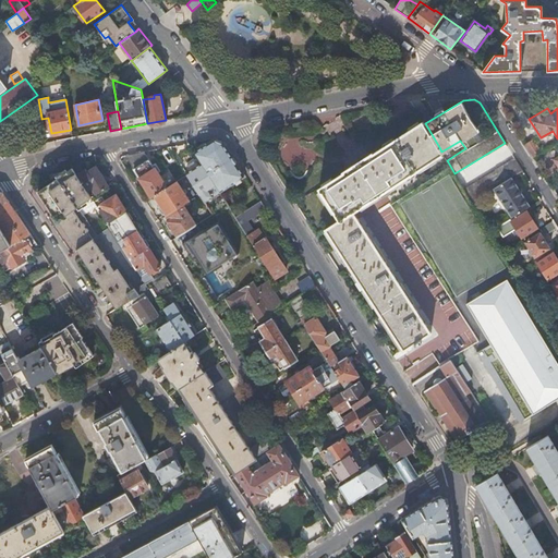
[(392,354),(395,359),(407,351),(404,349),(413,343),(415,346),(421,342),(420,339),(431,331),(353,211),(419,170),(417,168),(443,153),(441,152),(439,147),(425,123),(423,120),(373,153),(372,152),(342,171),(343,172),(318,187),(338,220),(324,229),(401,349),(392,354)]
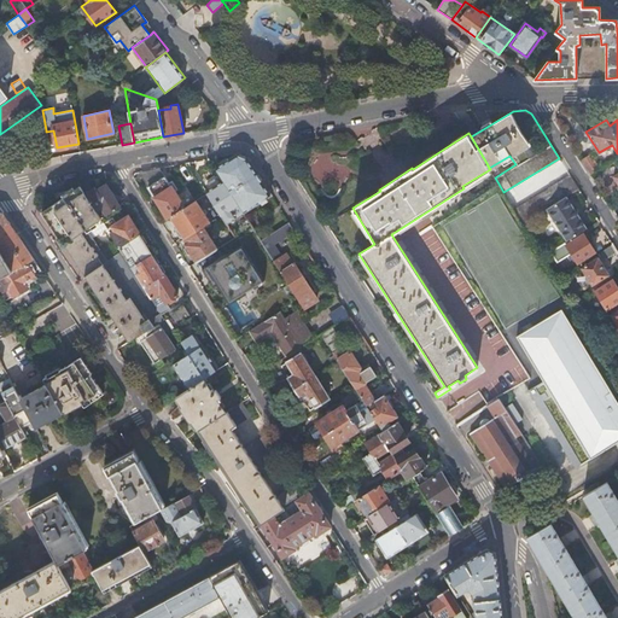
[(51,158),(50,150),(21,156),(22,163),(51,158)]
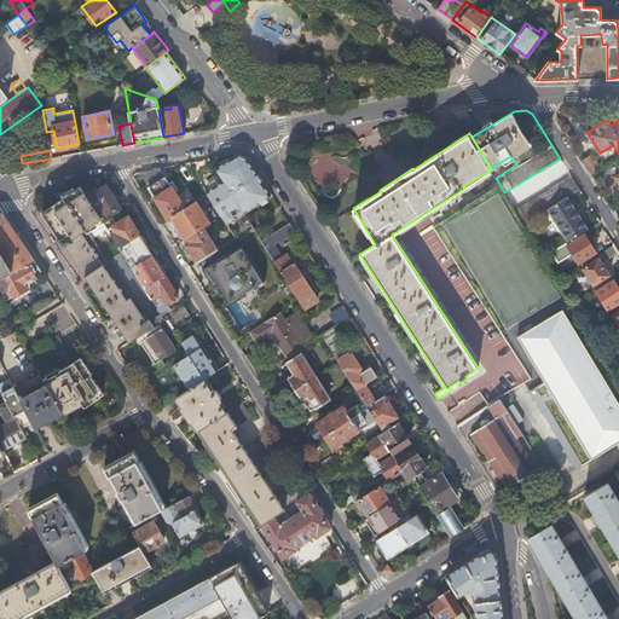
[(223,181),(236,202),(244,214),(272,196),(248,158),(237,154),(214,168),(223,181)]
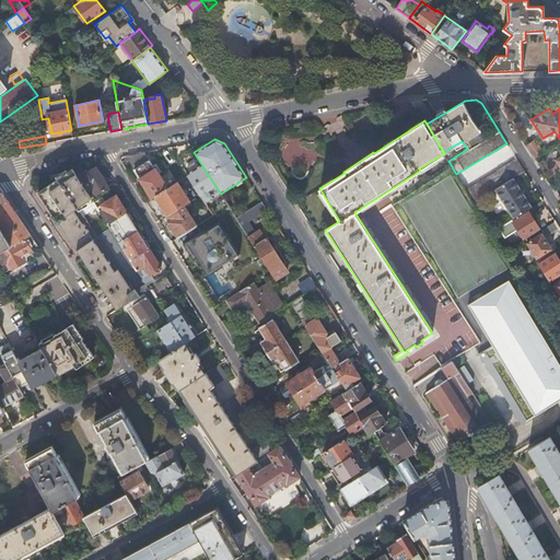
[(527,144),(536,158),(544,152),(536,140),(527,144)]
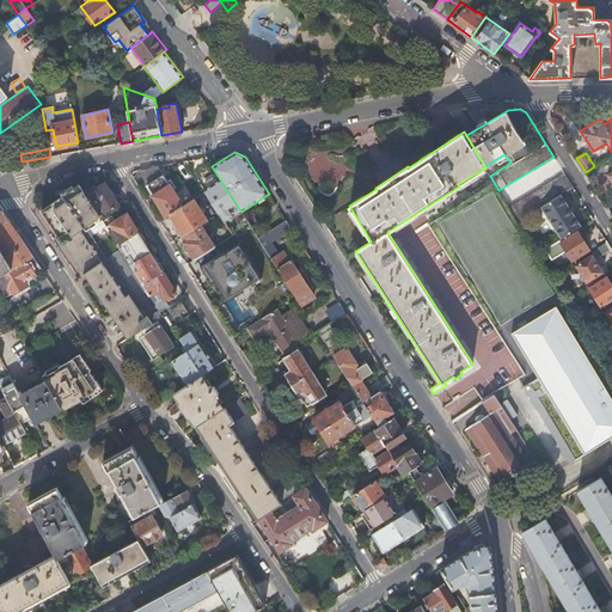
[(166,215),(169,214),(184,204),(171,184),(170,185),(158,166),(139,170),(148,187),(153,196),(166,215)]
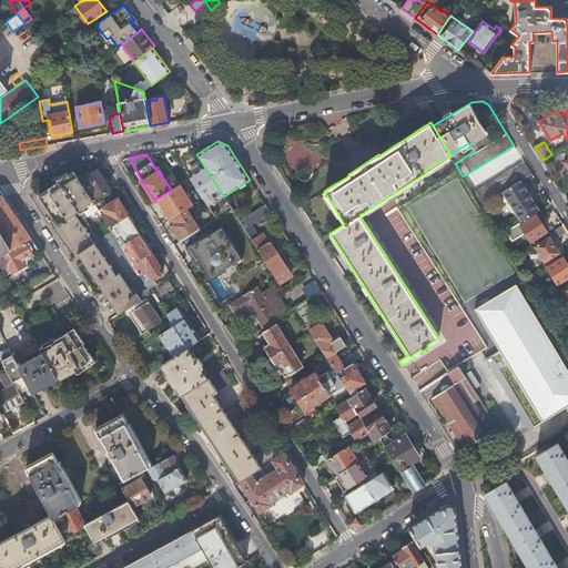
[(524,160),(473,192),(480,206),(501,192),(519,181),(531,173),(524,160)]
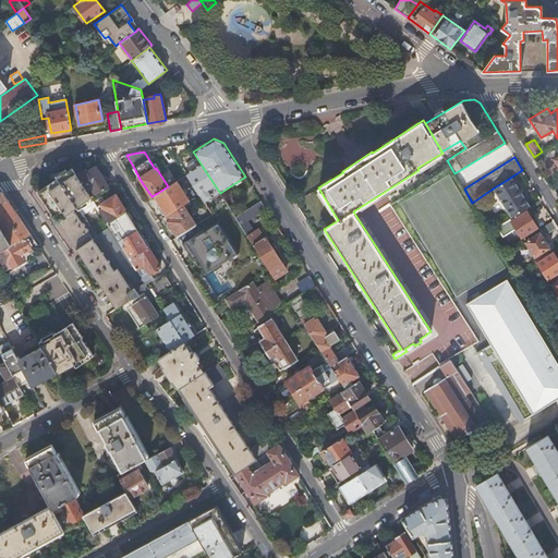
[(186,172),(205,202),(214,195),(207,185),(213,182),(201,164),(186,172)]
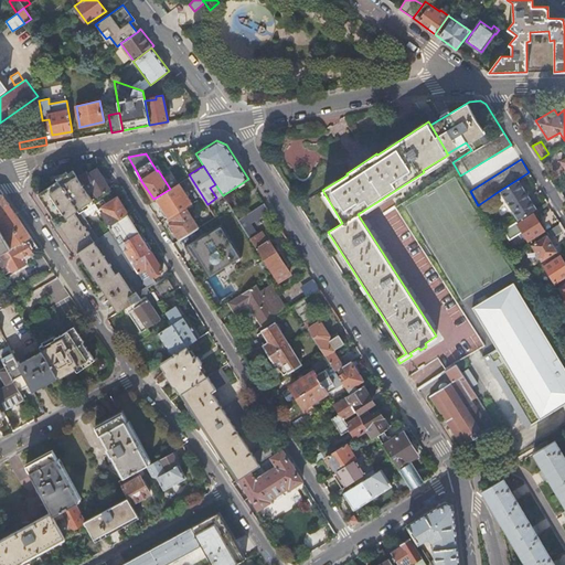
[(84,187),(92,200),(110,189),(97,168),(88,173),(87,171),(77,178),(84,187)]
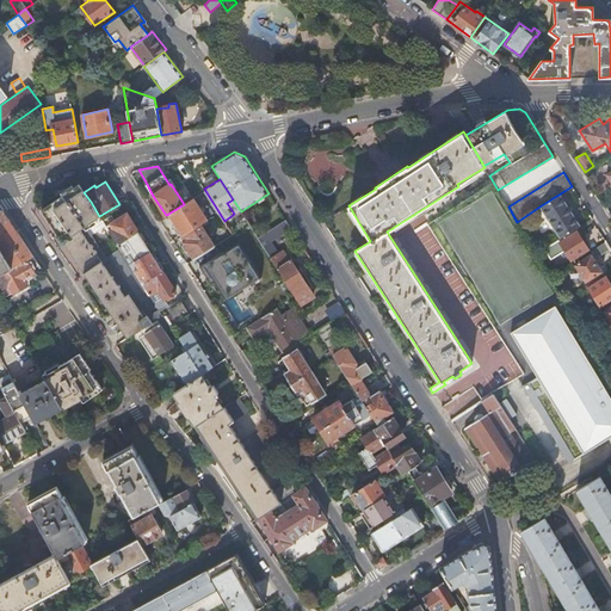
[(141,328),(160,316),(164,314),(162,312),(150,294),(143,283),(130,264),(122,251),(119,247),(118,244),(103,220),(99,216),(91,202),(84,192),(79,184),(68,190),(63,193),(42,207),(54,224),(84,270),(121,327),(128,338),(135,333),(141,328)]
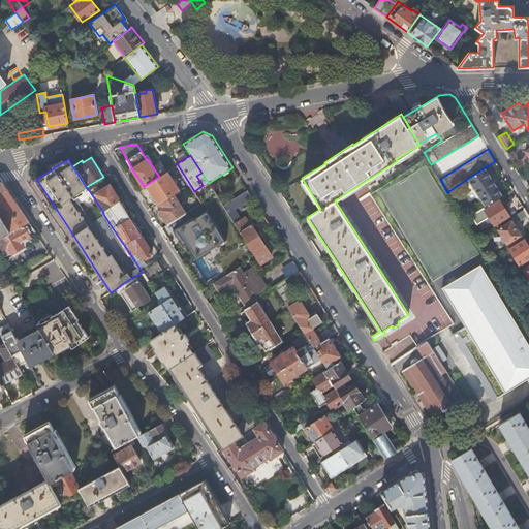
[(484,168),(467,179),(485,207),(501,196),(484,168)]
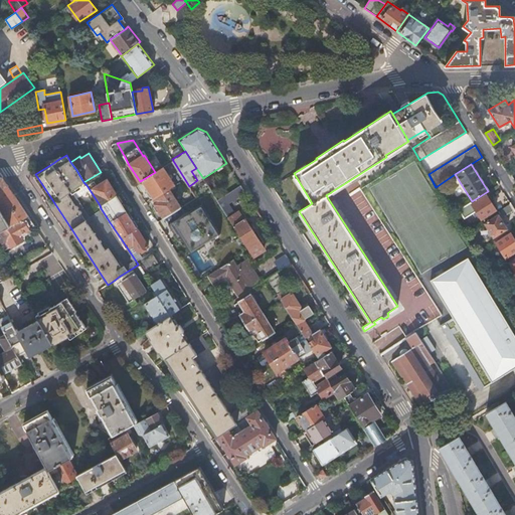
[(154,198),(170,189),(175,185),(163,167),(155,172),(142,180),(147,187),(147,191),(150,197),(154,198)]
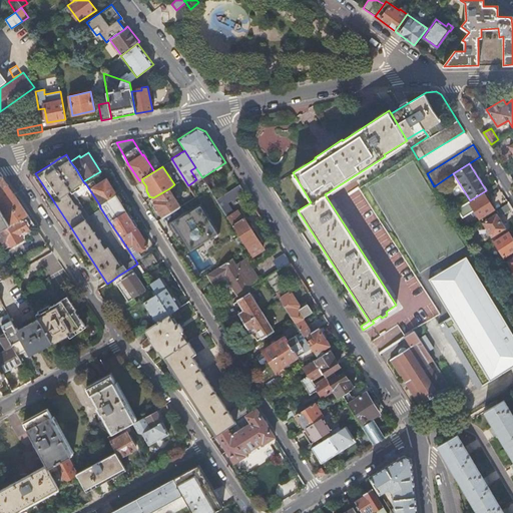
[(0,175),(0,206),(11,225),(29,215),(3,177),(0,175)]
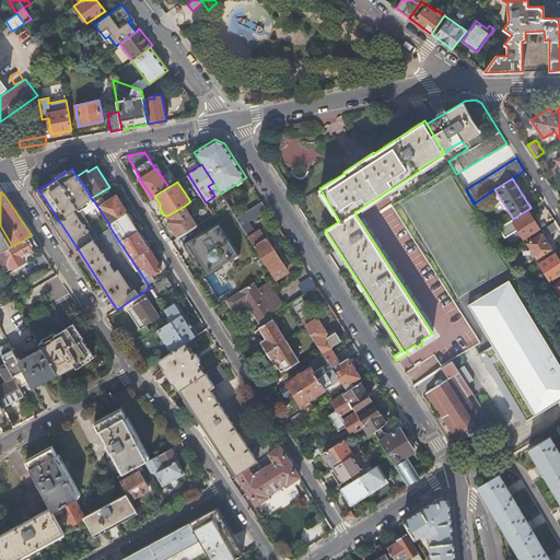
[(108,223),(126,211),(116,196),(108,200),(105,195),(94,201),(108,223)]
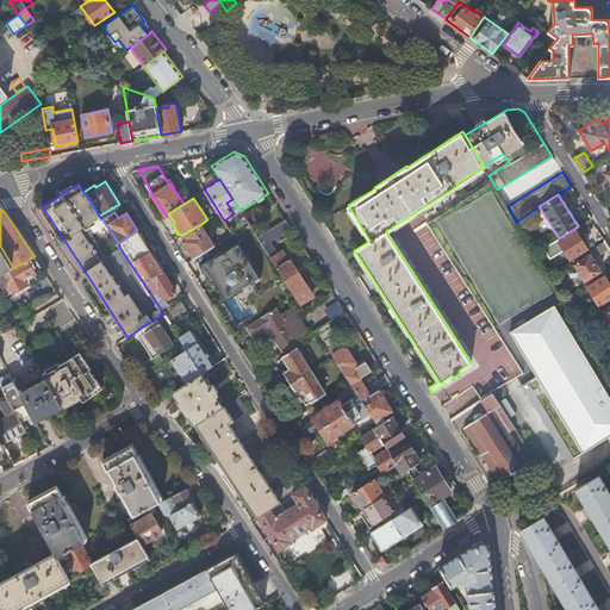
[(291,229),(285,219),(257,236),(265,249),(296,297),(298,294),(303,302),(313,296),(309,288),(300,277),(302,275),(297,268),(291,261),(290,262),(288,262),(286,263),(279,253),(277,254),(269,243),(291,229)]
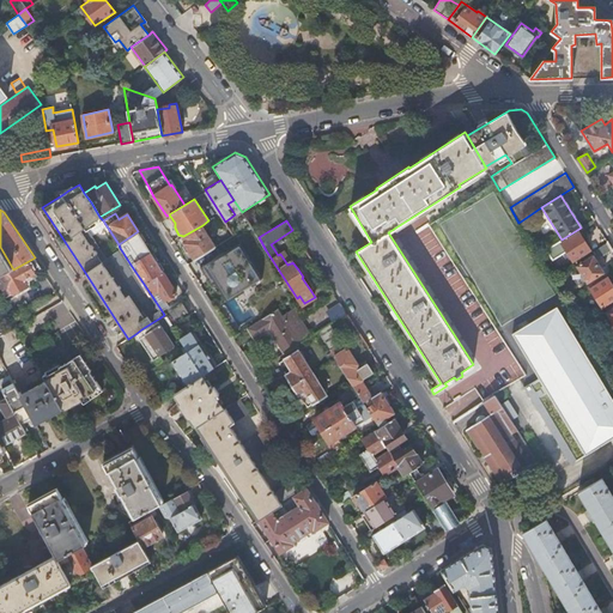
[(259,237),(249,224),(246,226),(249,231),(248,234),(261,254),(266,250),(259,237)]
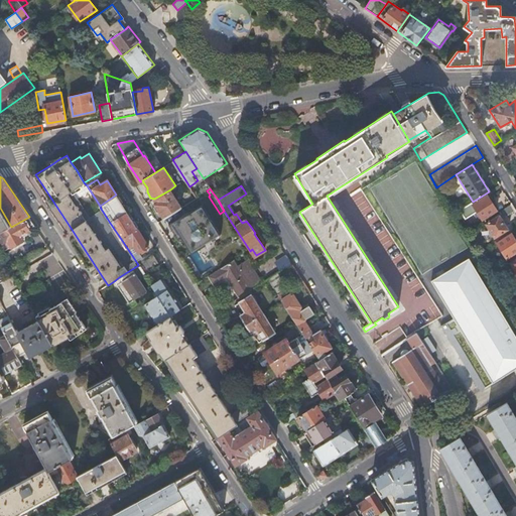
[(161,213),(164,218),(181,208),(170,189),(154,199),(156,204),(155,205),(155,209),(158,213),(160,214),(161,213)]
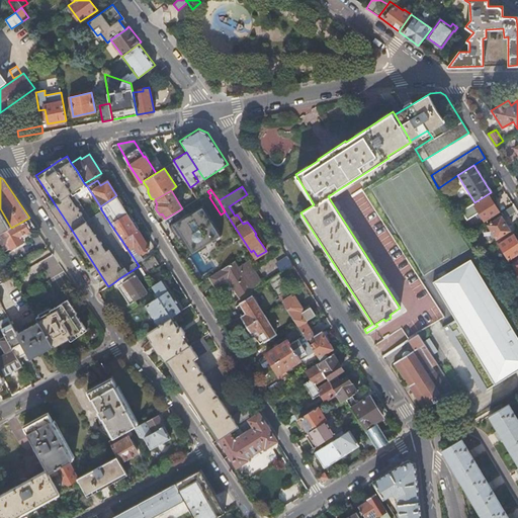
[(103,212),(110,224),(127,212),(116,195),(100,206),(101,209),(103,212)]
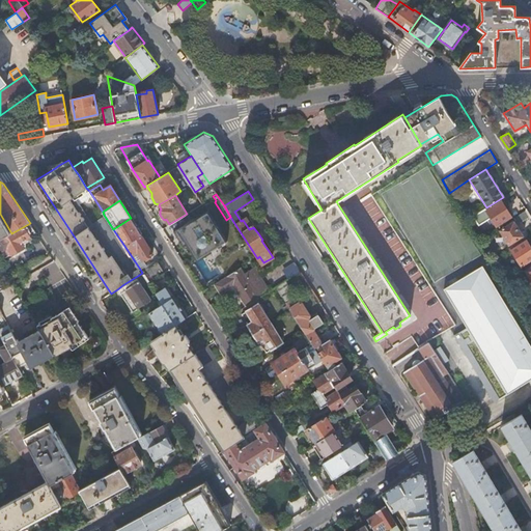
[(486,210),(496,225),(510,216),(501,200),(486,210)]
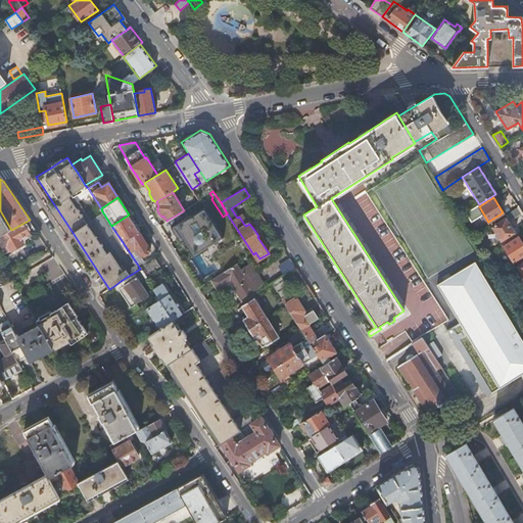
[(519,206),(508,214),(511,218),(514,219),(522,212),(519,206)]
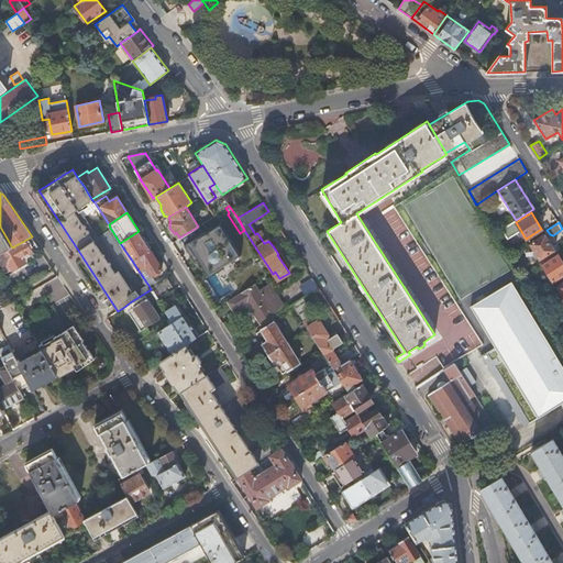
[(0,253),(12,247),(0,227),(0,253)]
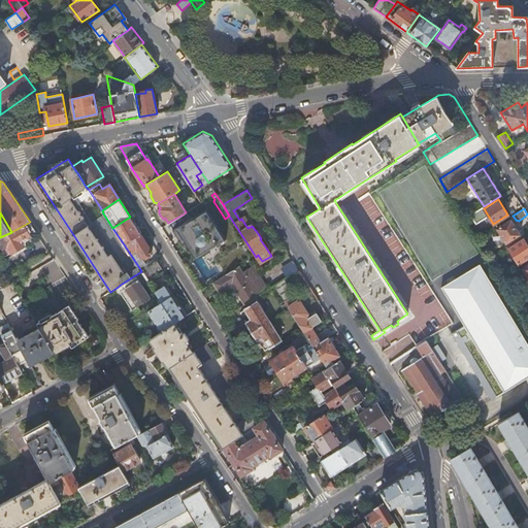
[(182,231),(201,260),(231,243),(211,213),(182,231)]
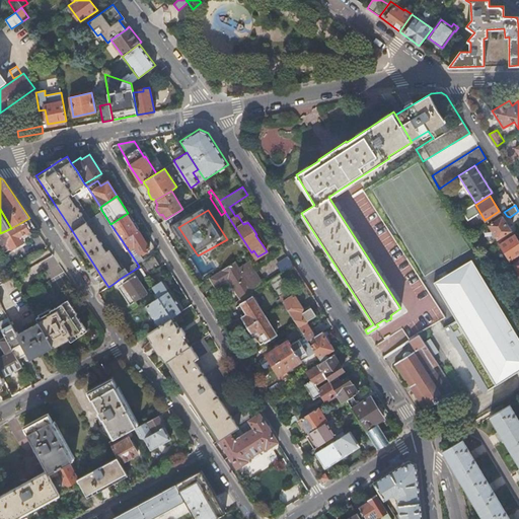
[(122,240),(139,229),(128,213),(110,224),(122,240)]
